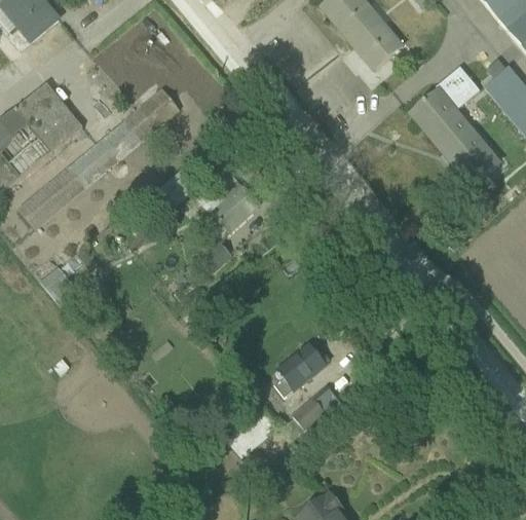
[(30,45),(61,19),(45,0),(0,0),(0,24),(6,32),(14,26),(30,45)]
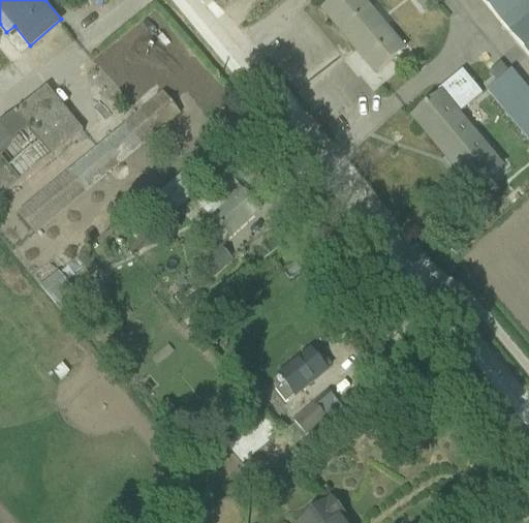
[(375,70),(406,45),(368,0),(329,0),(321,6),(375,70)]
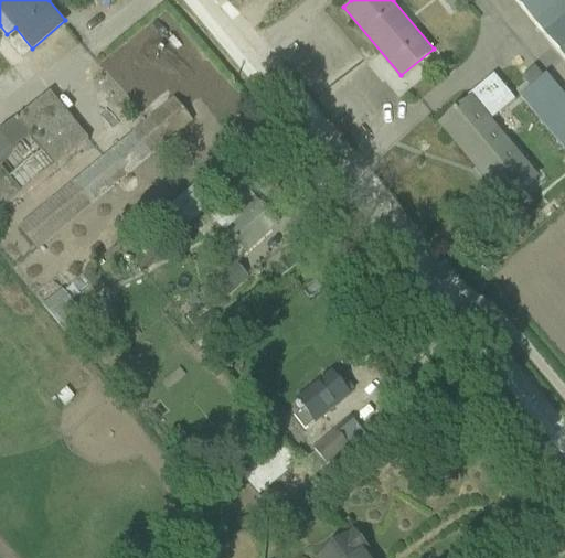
[(445,0),(452,9),(462,0),(445,0)]
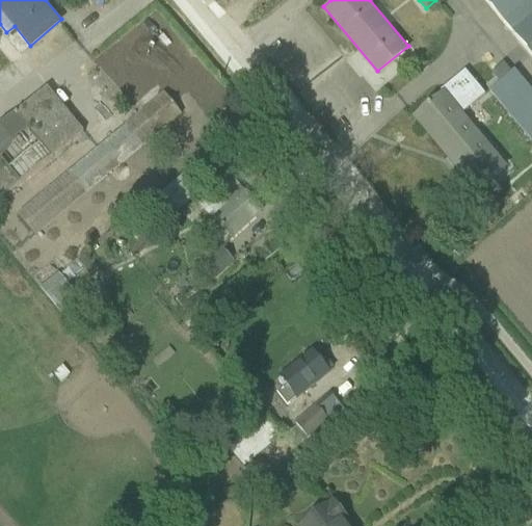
[(490,0),(531,49),(531,1),(530,0),(490,0)]
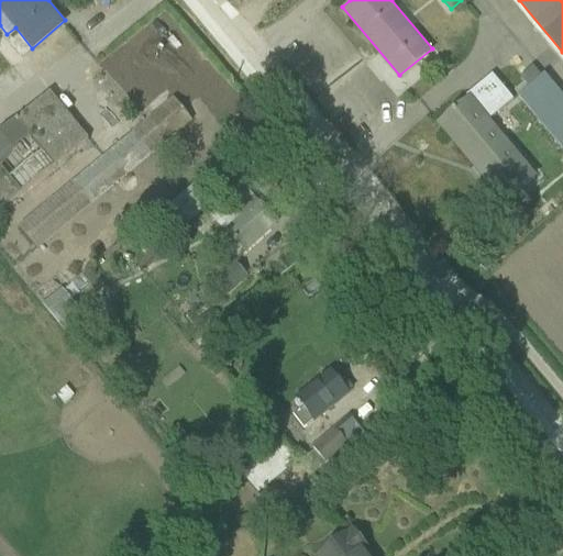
[(523,78),(512,87),(517,92),(559,143),(562,140),(562,91),(544,69),(540,73),(532,62),(519,73),(523,78)]
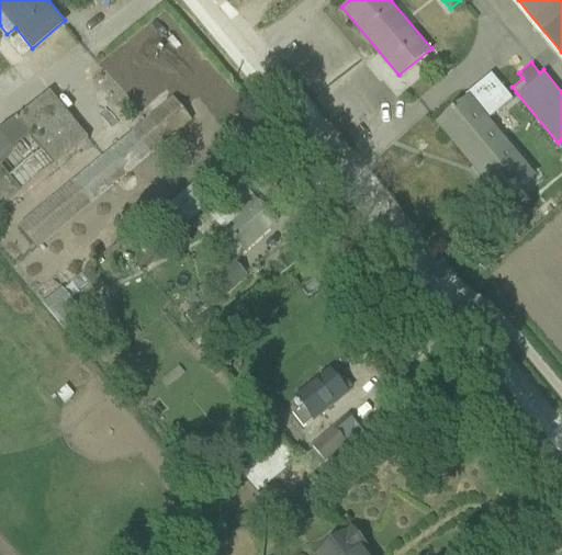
[(503,200),(535,173),(487,116),(512,95),(491,71),(467,91),(469,94),(438,120),(503,200)]
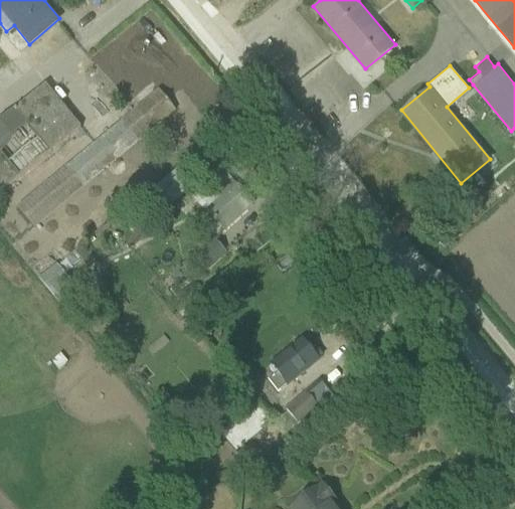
[(44,80),(0,116),(0,188),(80,126),(44,80)]
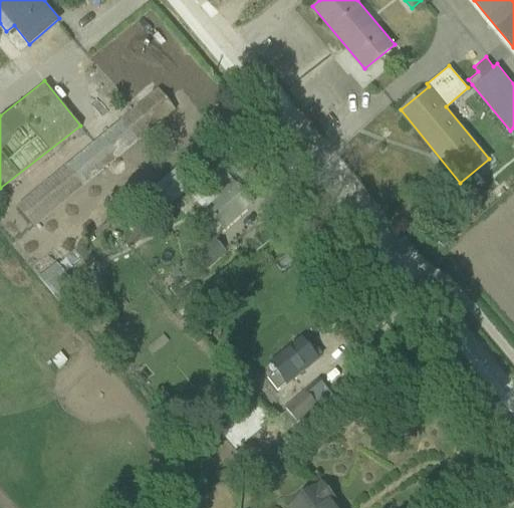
[(158,85),(17,203),(34,223),(175,106),(158,85)]
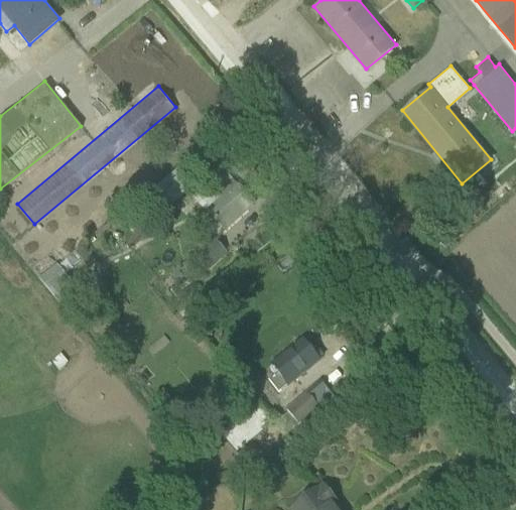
[(185,157),(150,188),(167,207),(203,175),(195,166),(200,161),(208,170),(221,157),(207,142),(188,159),(185,157)]
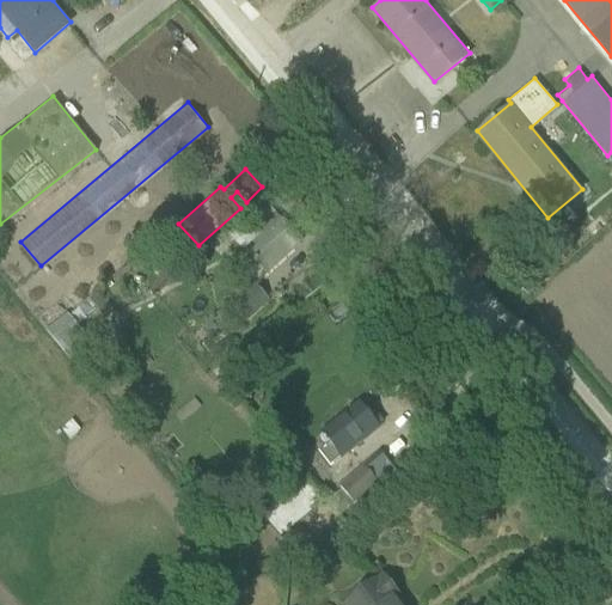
[(227,230),(265,270),(300,237),(263,196),(227,230)]
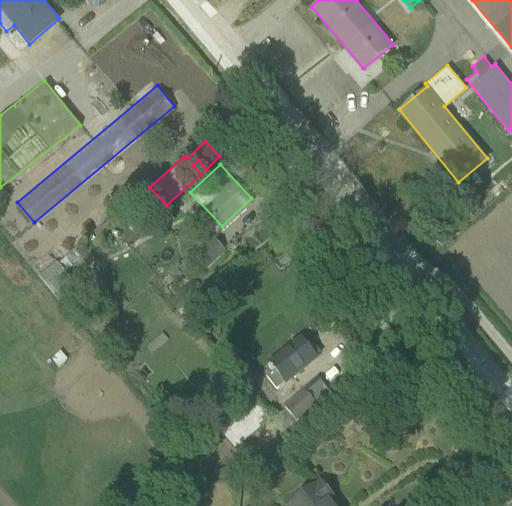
[(212,234),(192,252),(205,266),(225,248),(212,234)]
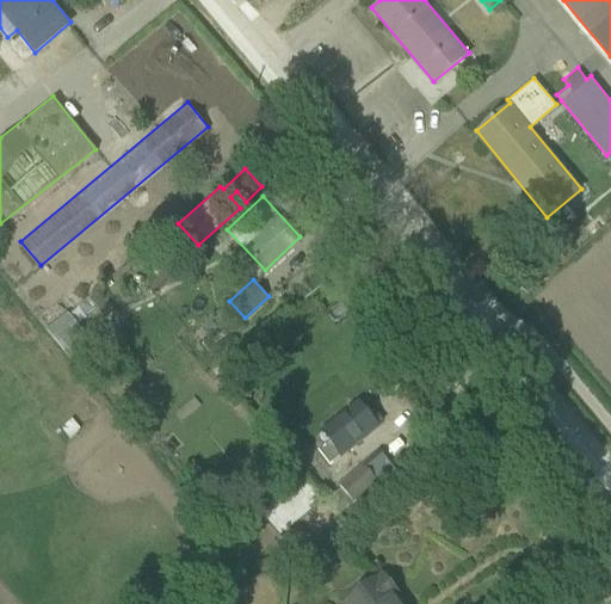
[(71,358),(92,340),(67,310),(45,327),(71,358)]
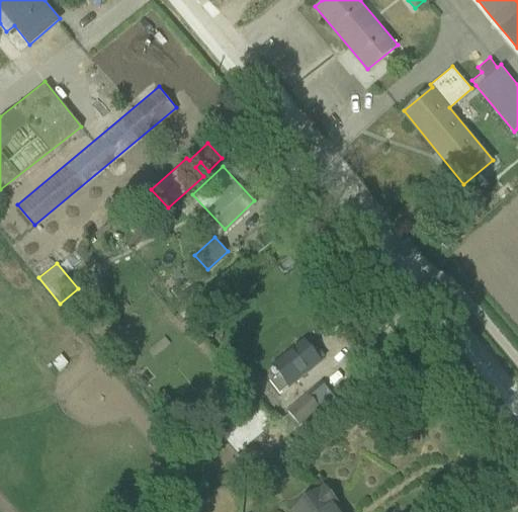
[(153,353),(169,341),(163,334),(148,346),(153,353)]
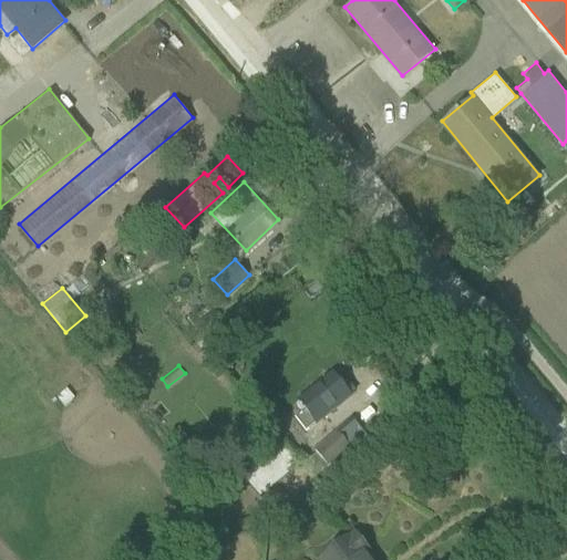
[(316,422),(351,393),(350,392),(356,387),(347,376),(342,381),(331,369),(296,396),(298,398),(296,402),(300,408),(295,414),(306,427),(315,420),(316,422)]
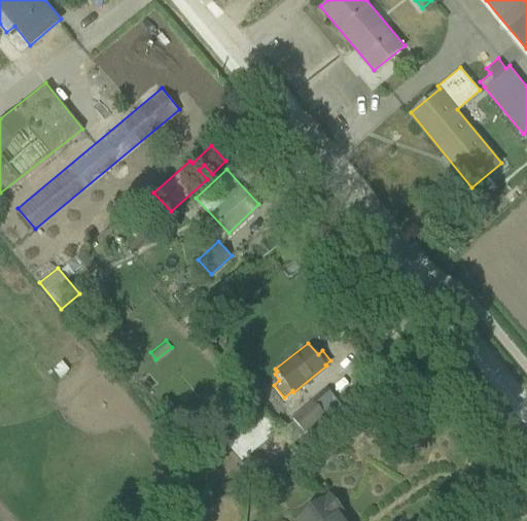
[(280,429),(290,442),(329,409),(324,403),(334,394),(326,387),(292,416),(293,418),(280,429)]
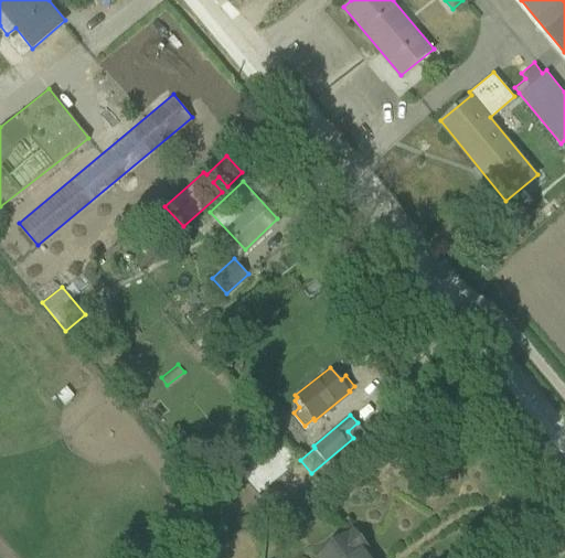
[(299,459),(283,439),(242,472),(258,492),(299,459)]
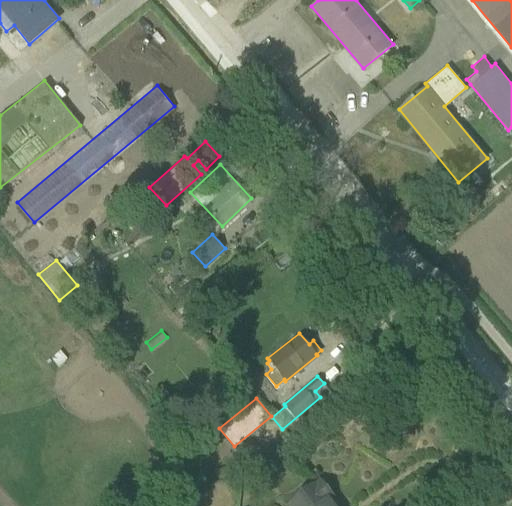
[(285,505),(336,505),(333,501),(337,498),(320,477),(285,505)]
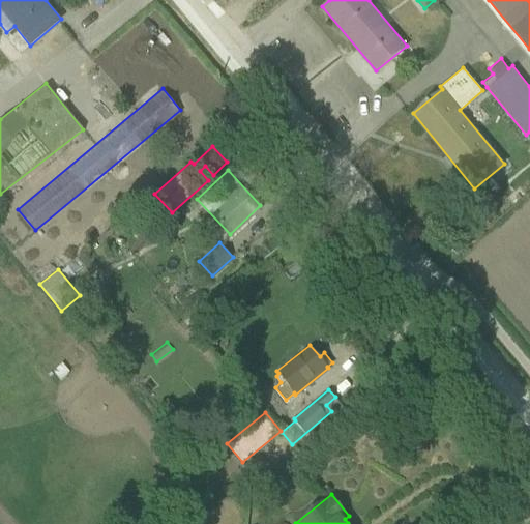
All buildings are outlined.
